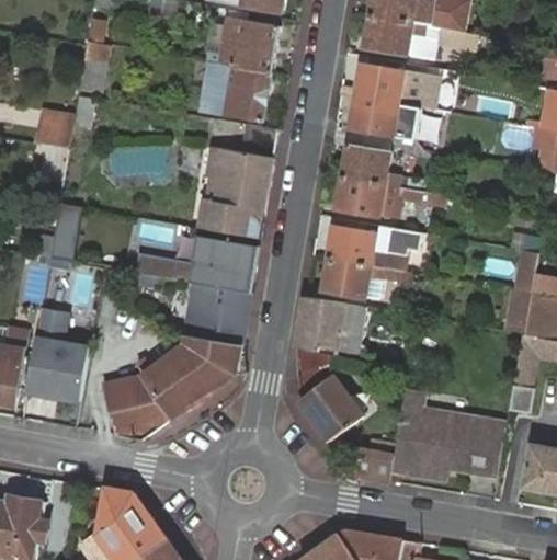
[(171,16),(175,0),(150,0),(148,12),(171,16)]
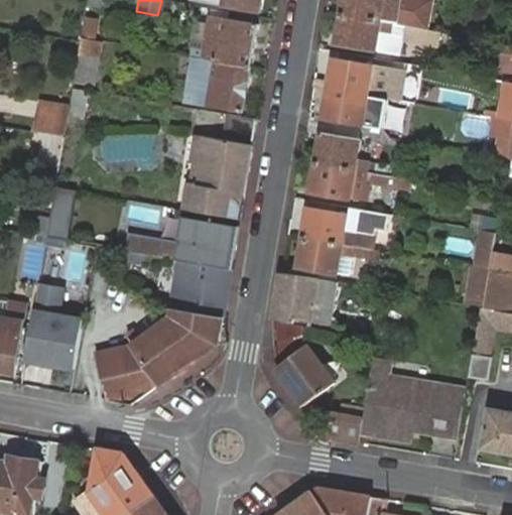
[(211,0),(211,3),(257,12),(259,0),(211,0)]
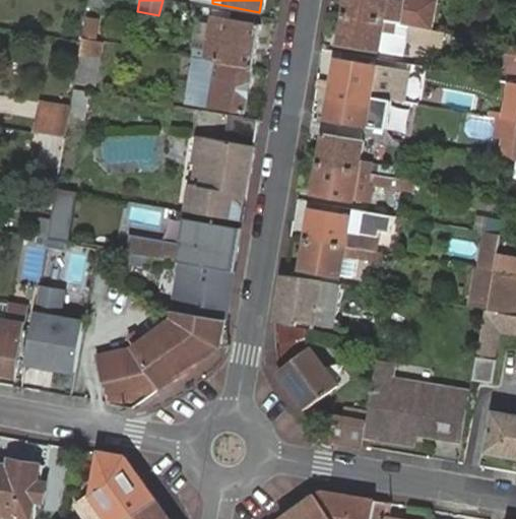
[(345,0),(342,14),(393,22),(395,10),(385,9),(386,0),(345,0)]
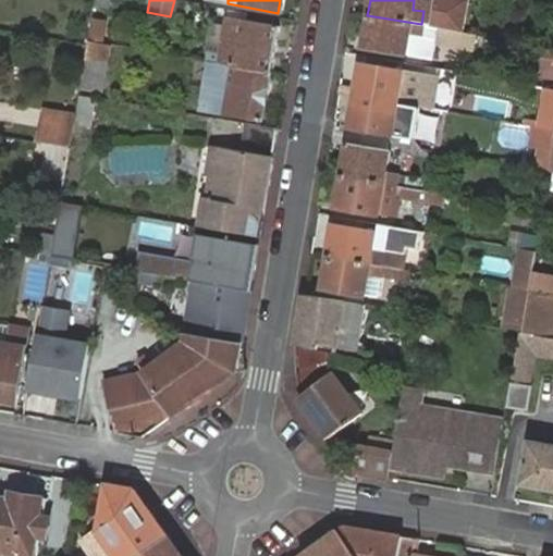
[(428,0),(425,26),(458,32),(463,0),(428,0)]
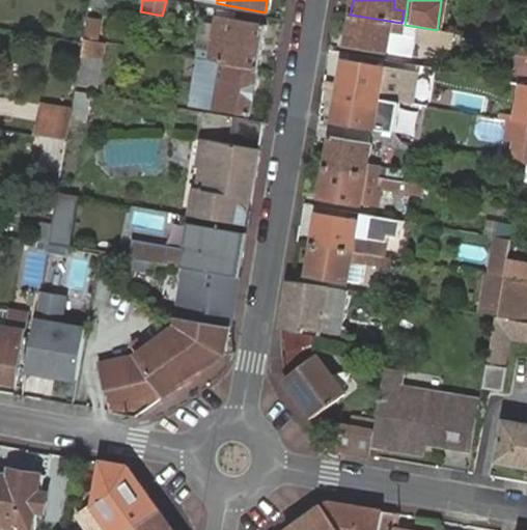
[(401,23),(350,15),(344,45),(386,53),(390,32),(400,34),(401,23)]
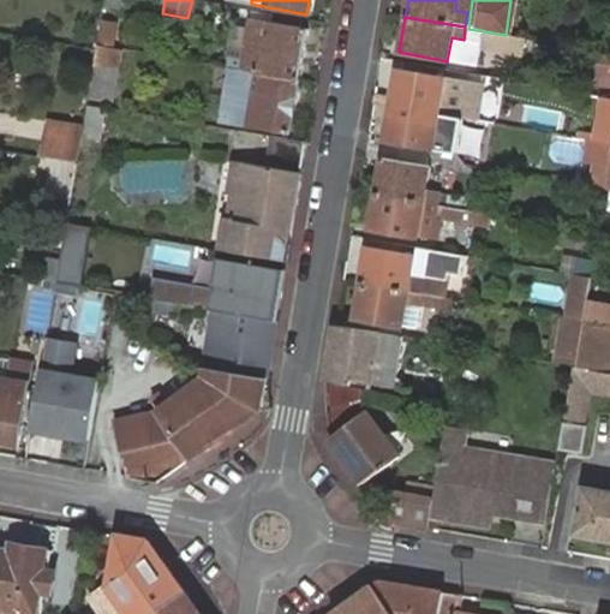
[(94,19),(91,45),(108,46),(111,22),(94,19)]
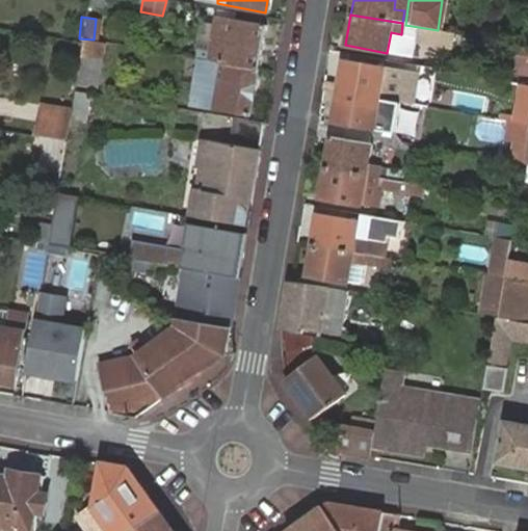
[(222,63),(256,69),(263,25),(214,17),(206,60),(222,63)]
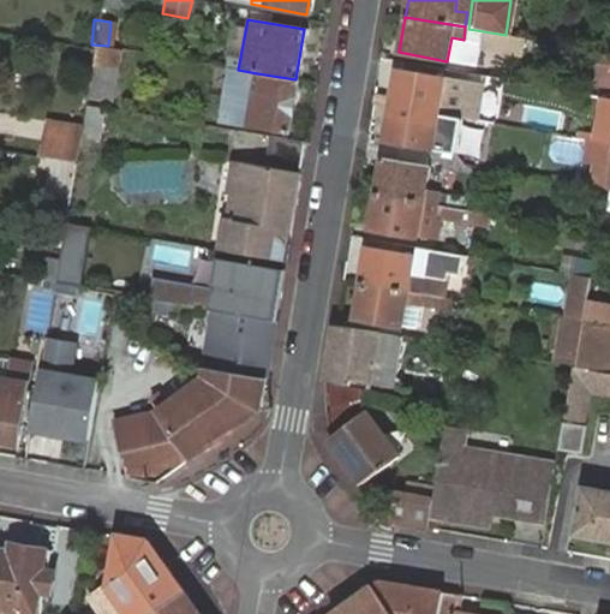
[(233,66),(237,28),(225,27),(221,65),(233,66)]
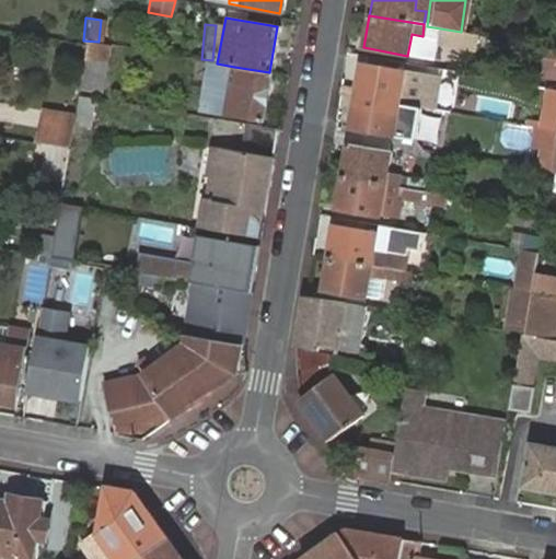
[(84,42),(79,74),(100,79),(106,46),(84,42)]
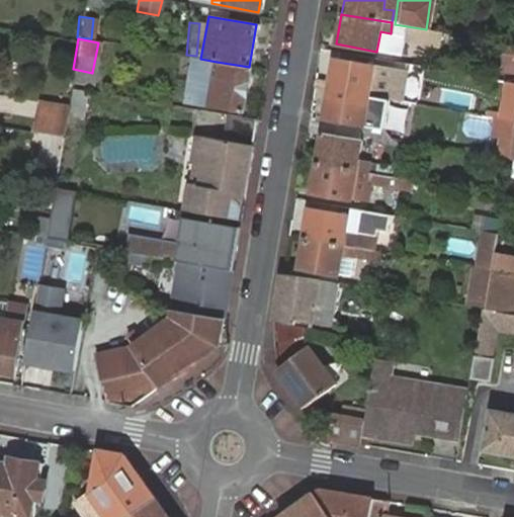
[(217,62),(200,59),(189,57),(182,101),(208,105),(217,62)]
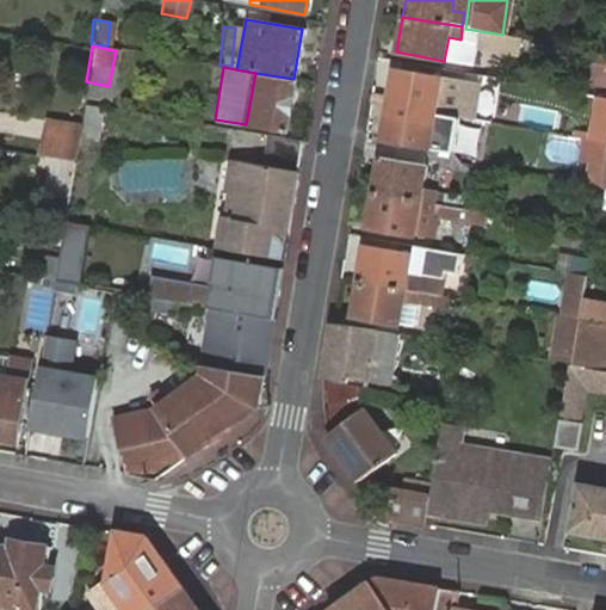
[(393,69),(388,104),(447,115),(449,102),(438,100),(440,78),(393,69)]
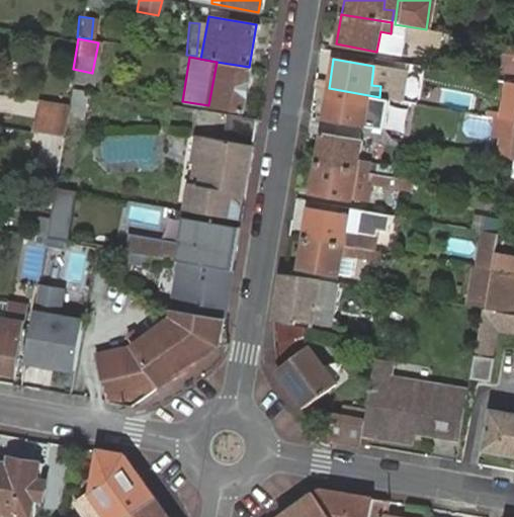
[(241,113),(249,67),(217,62),(208,105),(218,107),(218,109),(241,113)]
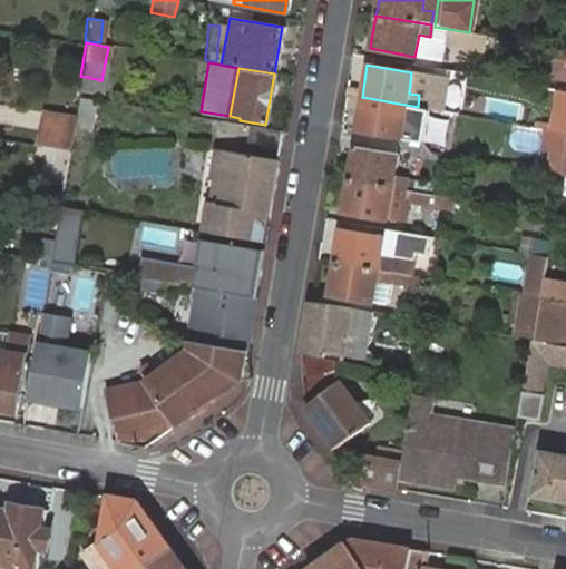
[(565,134),(565,130),(565,90),(553,89),(546,130),(565,134)]
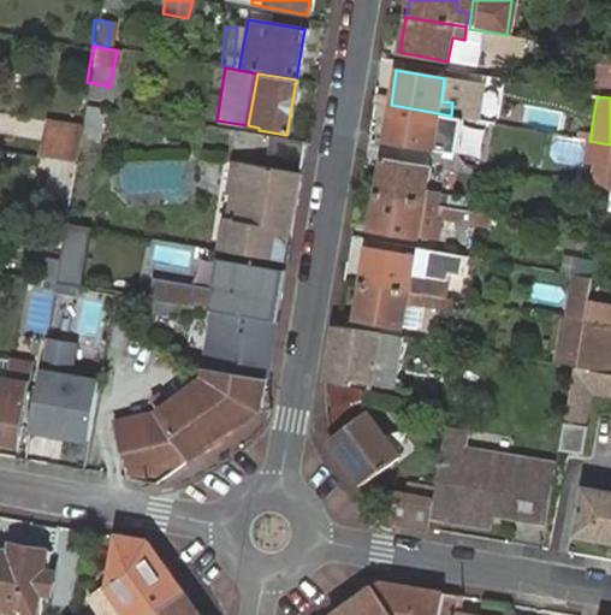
[(451,116),(391,105),(384,142),(432,149),(437,124),(449,128),(451,116)]
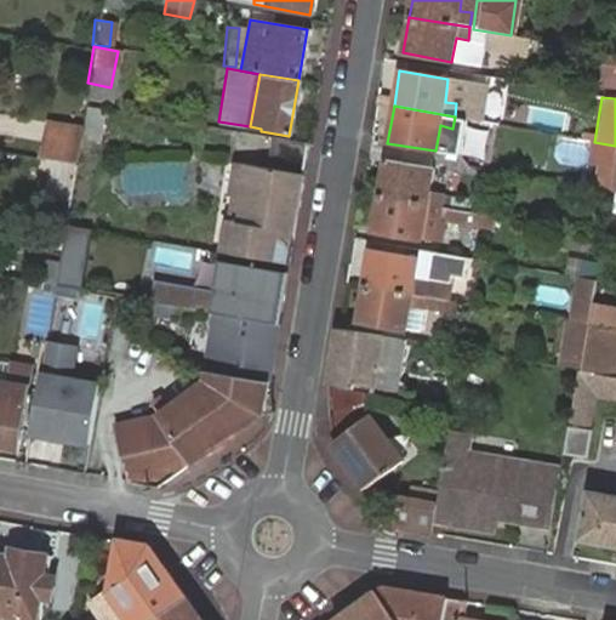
[(50,160),(74,164),(80,130),(44,123),(38,158),(50,160)]
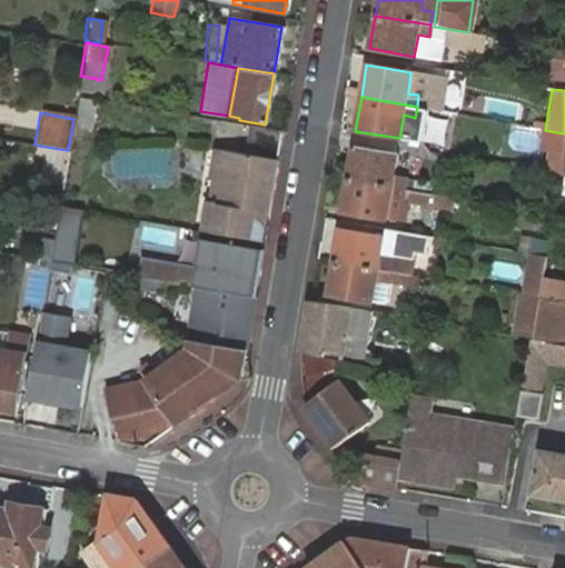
[(243,152),(215,148),(209,179),(216,179),(211,203),(266,213),(279,131),(248,126),(243,152)]
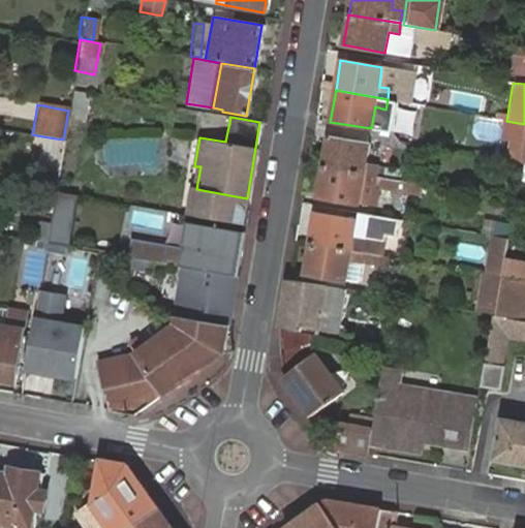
[(524,124),(506,121),(502,138),(508,141),(505,159),(518,161),(524,124)]
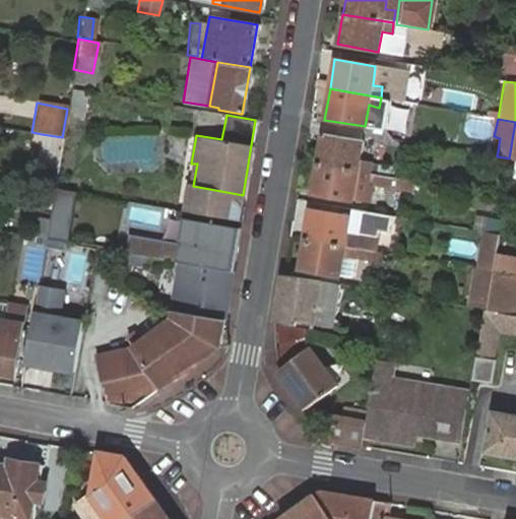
[(323,133),(317,164),(367,172),(369,161),(360,158),(363,140),(323,133)]
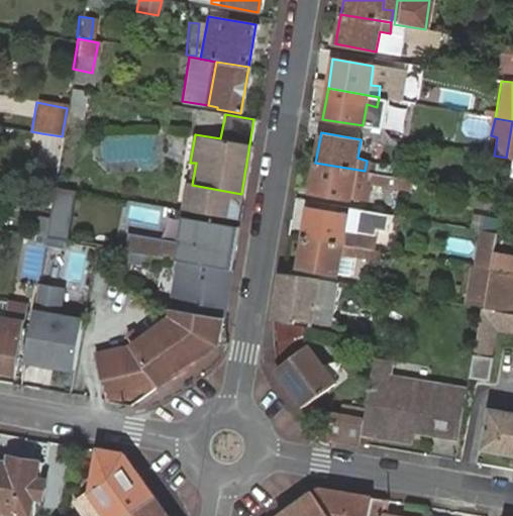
[(38,146),(59,149),(62,136),(41,133),(38,146)]
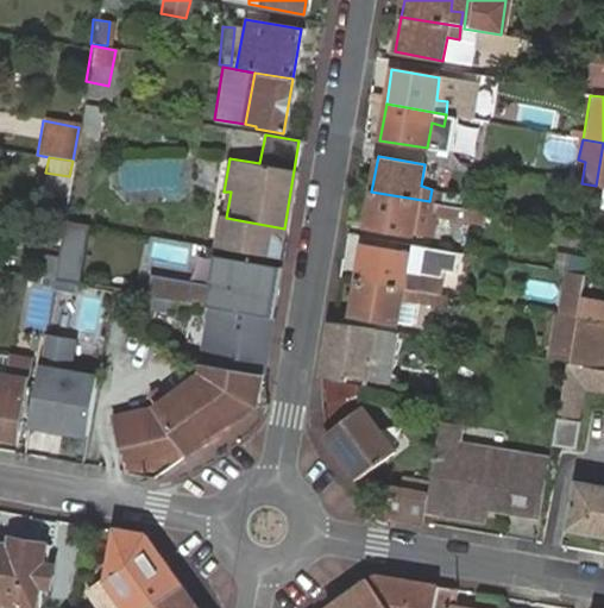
[(429,201),(371,192),(364,226),(411,236),(416,212),(428,214),(429,201)]
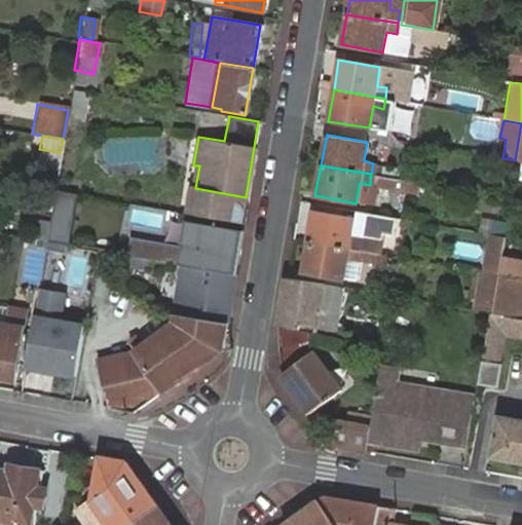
[(53,192),(57,174),(36,170),(33,188),(37,189),(53,192)]
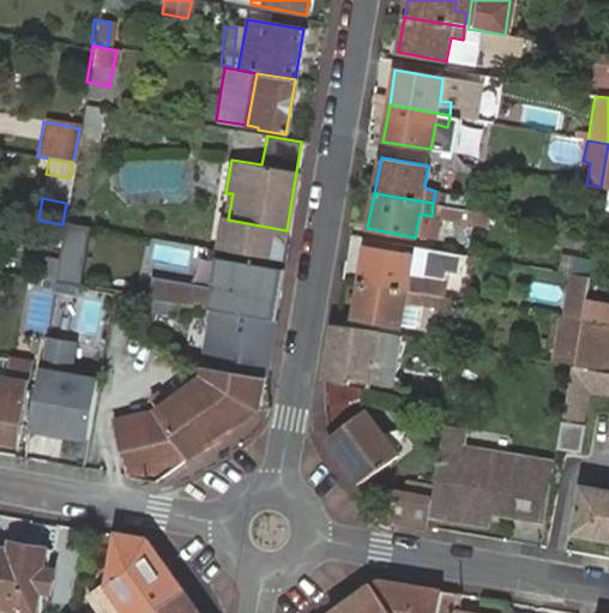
[(52,282),(62,224),(43,221),(40,235),(43,236),(36,280),(52,282)]
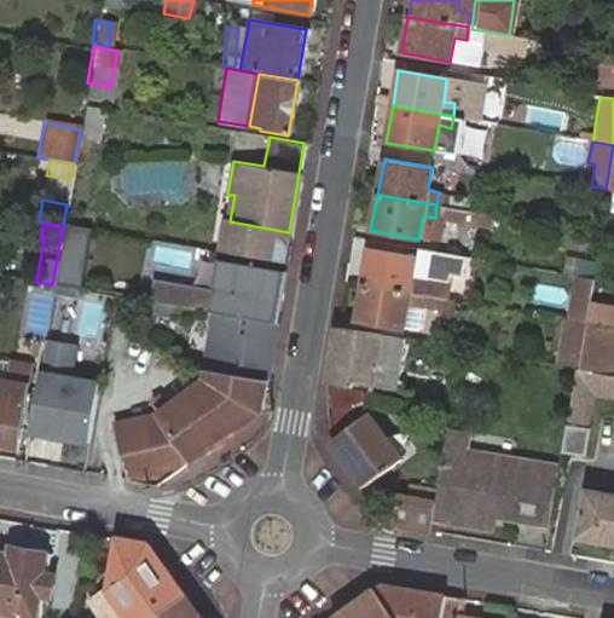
[(90,229),(65,225),(57,283),(80,287),(90,229)]
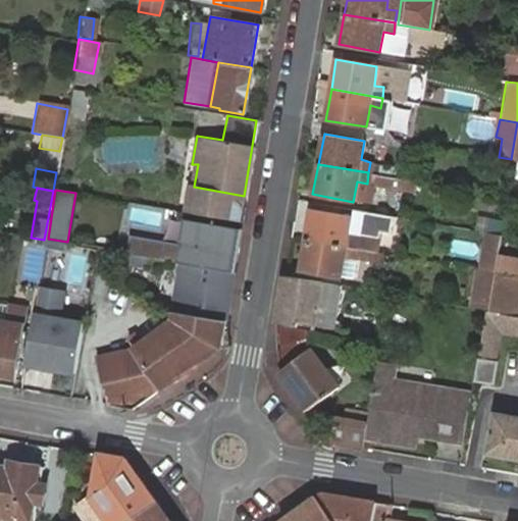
[(310,209),(305,240),(355,248),(357,237),(348,236),(351,217),(310,209)]
